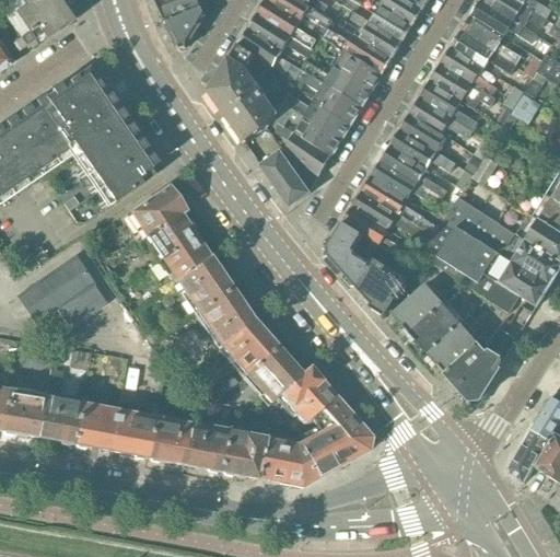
[(10,0),(16,10),(7,16),(21,37),(13,43),(19,50),(31,43),(34,46),(76,18),(67,4),(68,0),(10,0)]
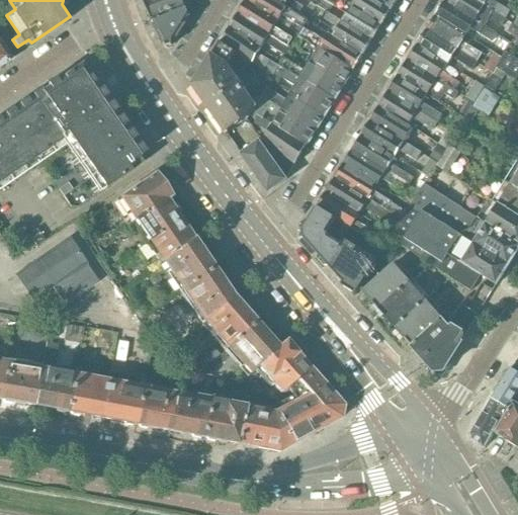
[(144,0),(152,17),(185,5),(182,0),(144,0)]
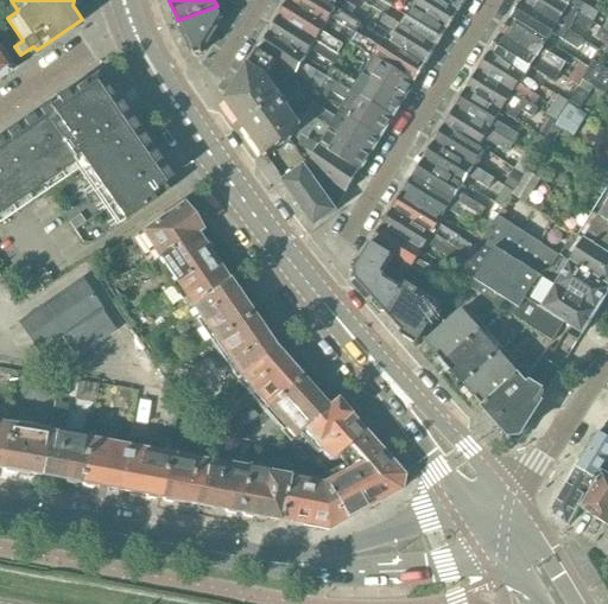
[(352,39),(346,35),(342,42),(322,30),(327,23),(289,0),(285,0),(277,16),(341,56),(346,46),(347,46),(350,40),(352,39)]
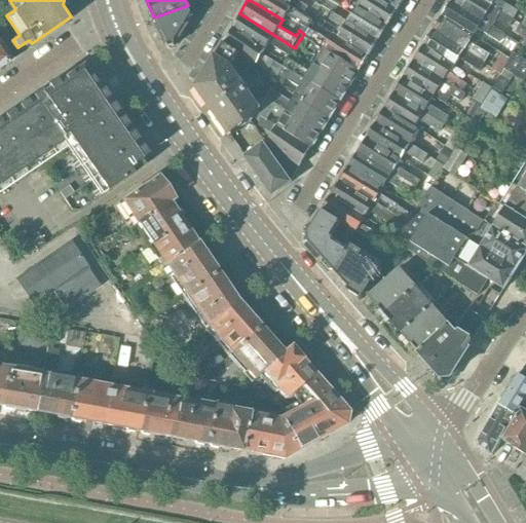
[(250,0),(283,20),(286,13),(302,25),(299,30),(304,34),(312,21),(280,0),(250,0)]
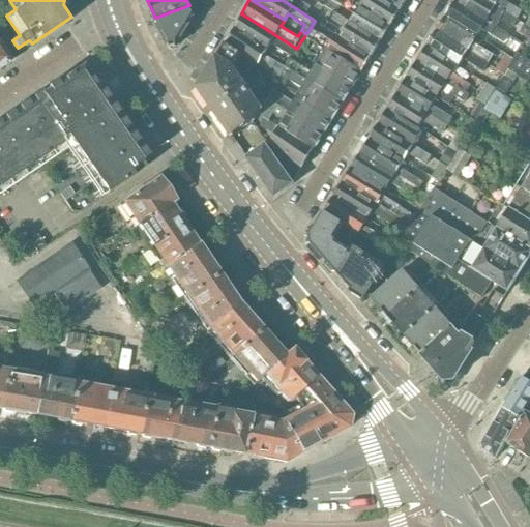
[(283,0),(315,21),(316,20),(304,12),(310,5),(306,3),(301,0),(283,0)]
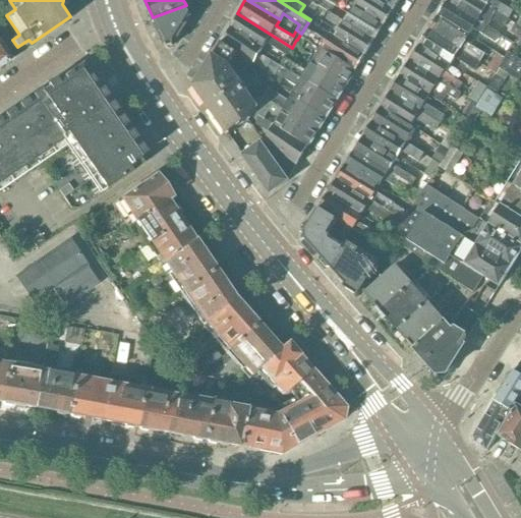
[(373,39),(383,23),(345,0),(320,0),(316,4),(326,10),(327,9),(330,10),(335,3),(348,12),(344,19),(373,39)]
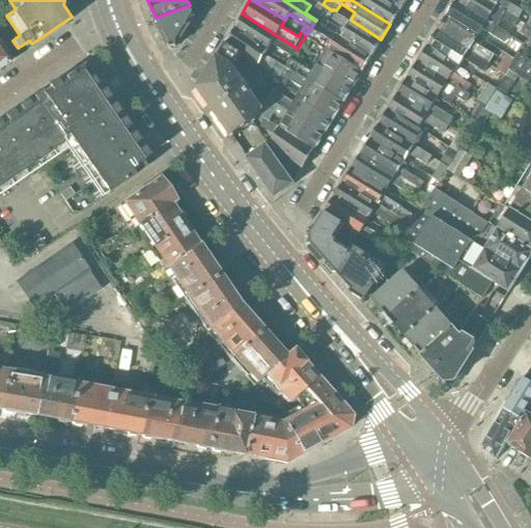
[(352,0),(390,24),(395,16),(400,8),(386,0),(352,0)]
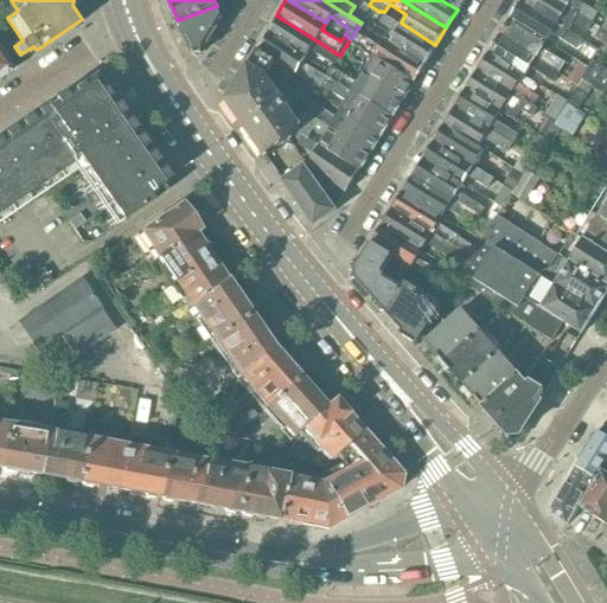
[(441,0),(458,10),(462,0),(441,0)]
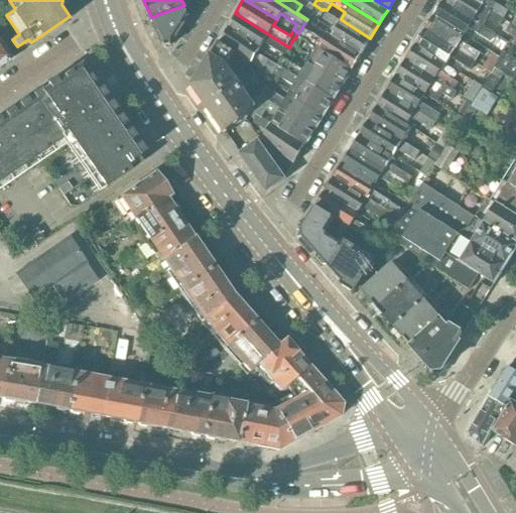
[(441,0),(432,14),(464,34),(469,27),(478,32),(489,40),(494,32),(441,0)]
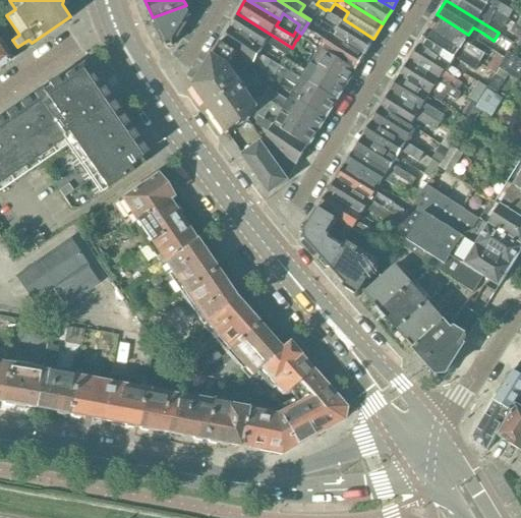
[(446,0),(499,33),(500,32),(487,24),(491,18),(503,25),(507,17),(479,0),(446,0)]
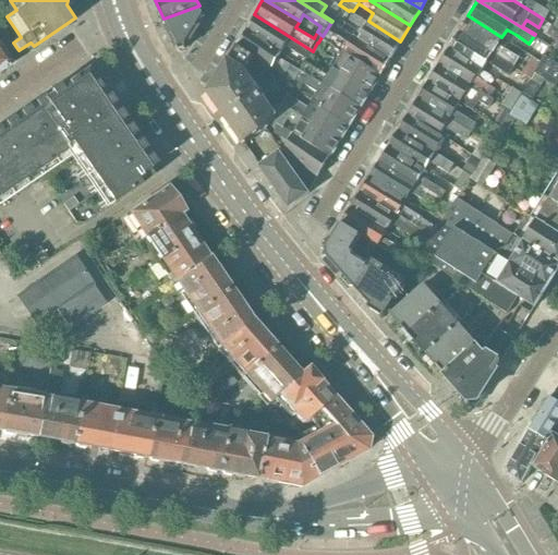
[(513,0),(543,19),(548,11),(532,0),(513,0)]
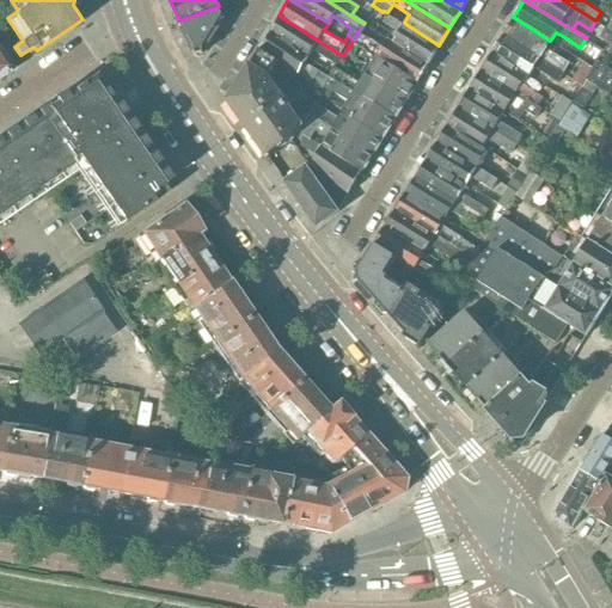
[(203,50),(224,17),(219,6),(179,20),(194,51),(203,50)]
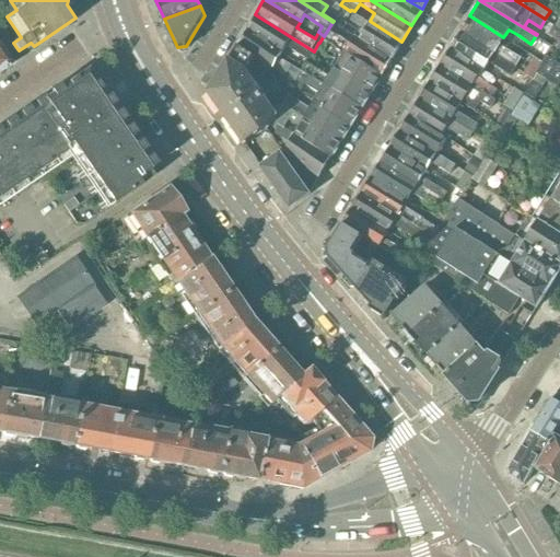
[(392,57),(401,42),(370,21),(354,11),(351,10),(350,11),(345,20),(362,33),(360,37),(392,57)]
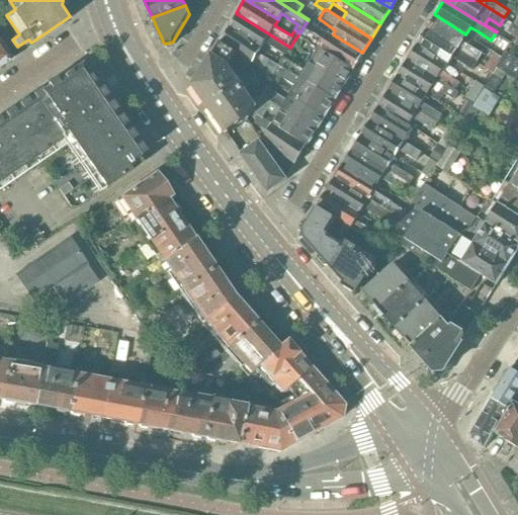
[(265,40),(279,50),(286,54),(290,48),(236,13),(228,26),(261,48),(265,40)]
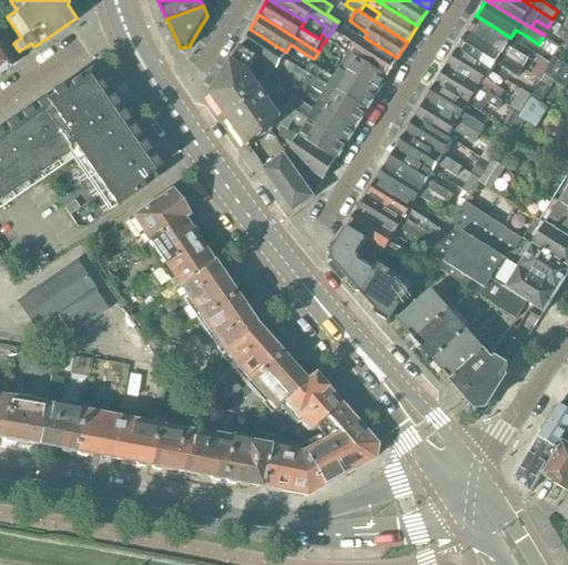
[(476,16),(467,31),(524,67),(528,58),(516,50),(507,43),(510,38),(476,16)]
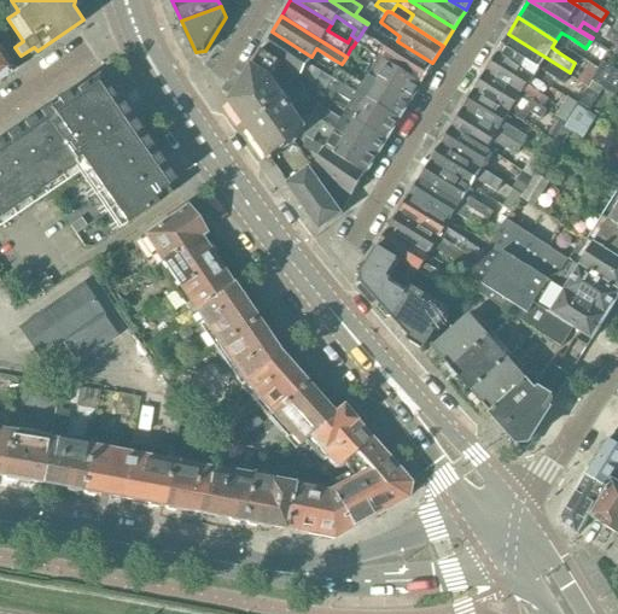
[(368,23),(367,24),(357,40),(356,41),(421,82),(432,63),(397,41),(391,37),(386,47),(374,40),(380,31),(368,23)]
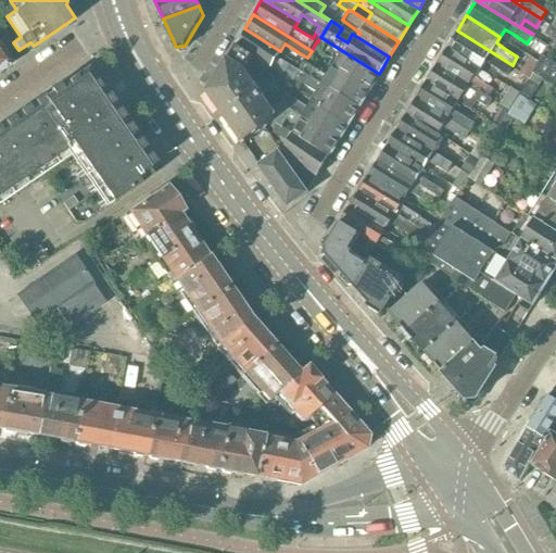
[(276,68),(293,79),(294,80),(301,70),(300,68),(299,68),(277,55),(280,51),(244,28),(235,44),(252,54),(276,68)]
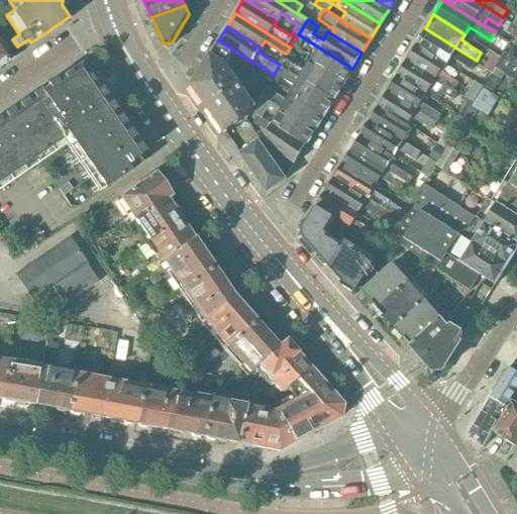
[(416,43),(446,62),(447,63),(451,56),(472,68),(477,61),(425,28),(416,43)]
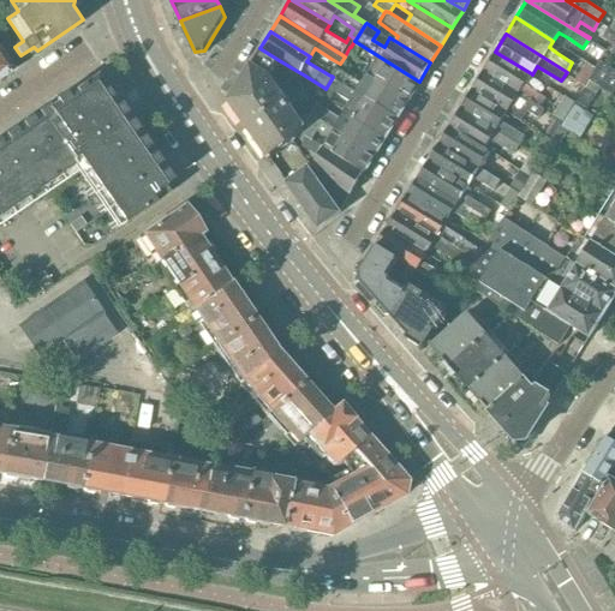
[(354,41),(351,47),(356,51),(353,55),(368,64),(364,71),(408,99),(419,82),(354,41)]
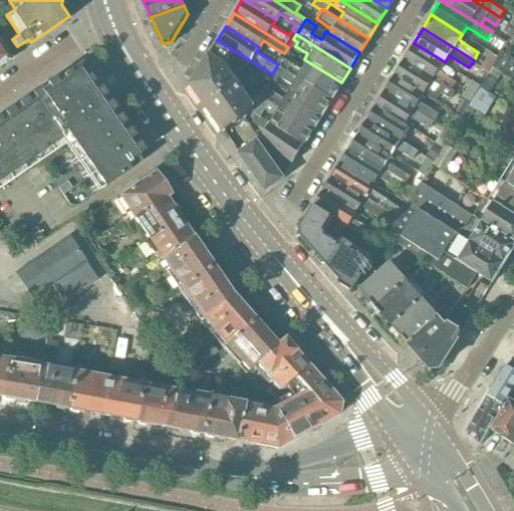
[(0,64),(11,57),(0,40),(0,64)]
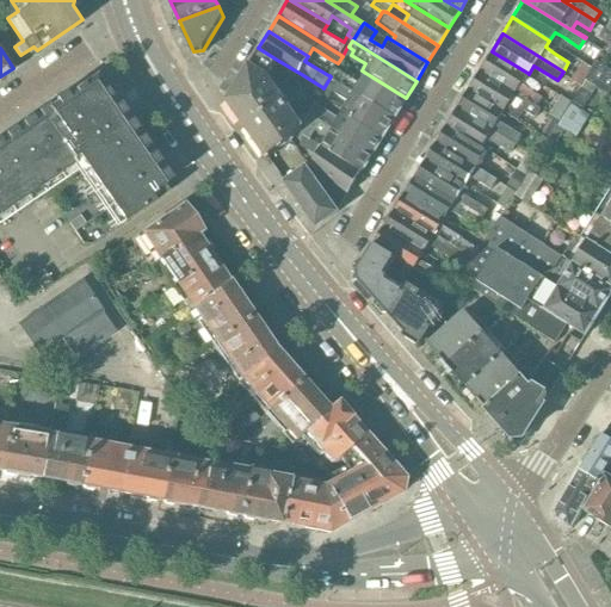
[(258,48),(229,94),(229,104),(244,124),(264,109),(260,104),(278,93),(266,76),(277,60),(258,48)]
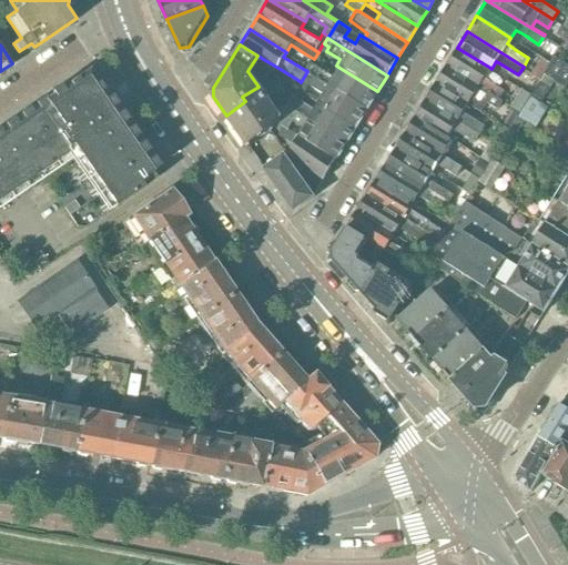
[(457,48),(446,64),(501,100),(501,99),(499,98),(504,90),(495,84),(484,77),(490,68),(457,48)]
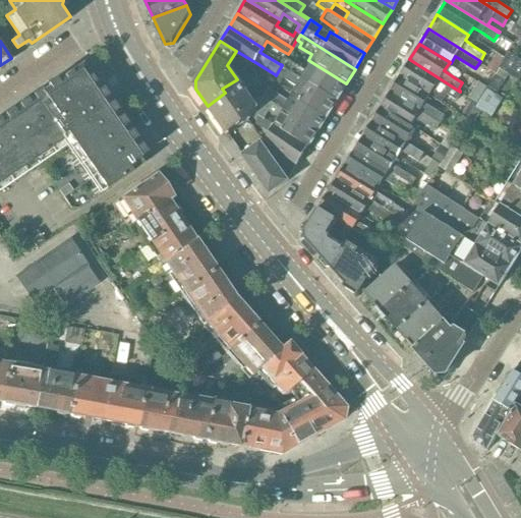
[(520,58),(509,50),(508,50),(505,57),(499,67),(508,72),(520,80),(520,58)]
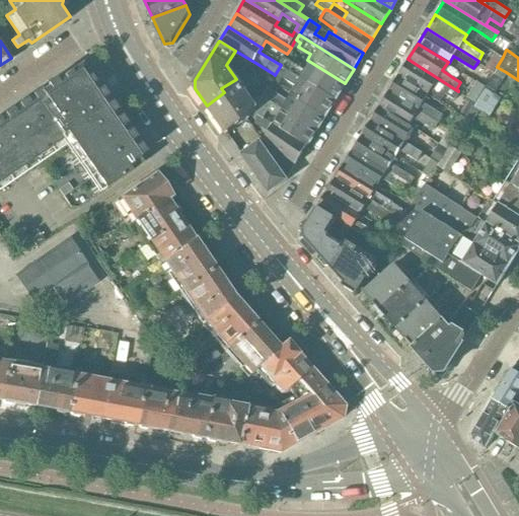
[(494,71),(497,67),(503,57),(494,52),(486,66),(494,71)]
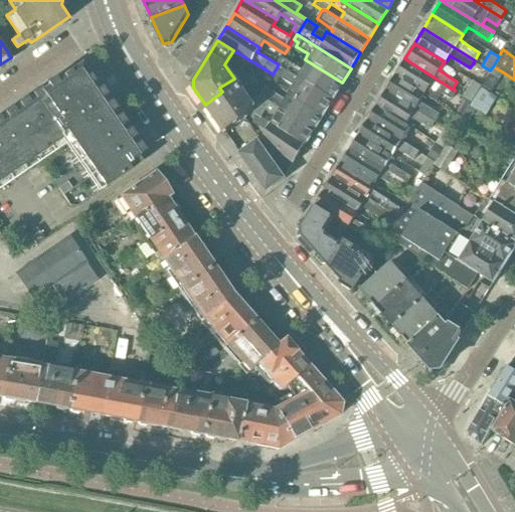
[(333,98),(342,82),(305,59),(300,66),(283,55),(278,63),(279,64),(333,98)]
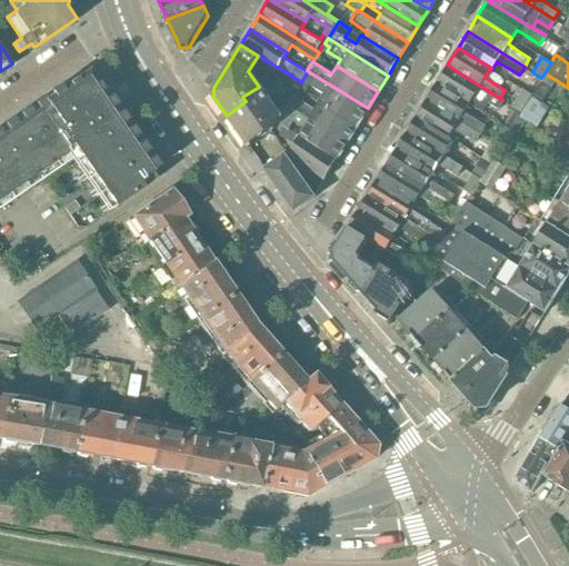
[(437,81),(469,102),(482,110),(488,101),(497,108),(502,100),(447,65),(437,81)]
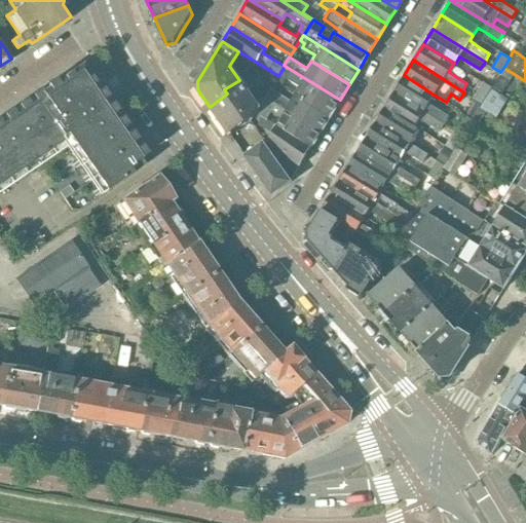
[(330,115),(340,100),(285,66),(278,76),(277,75),(274,80),(283,85),(282,84),(287,76),(300,85),(295,94),(330,115)]
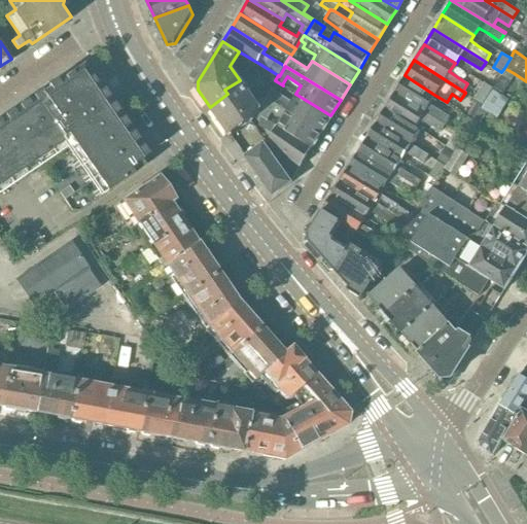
[(502,92),(514,73),(504,68),(497,78),(498,79),(494,86),(502,92)]
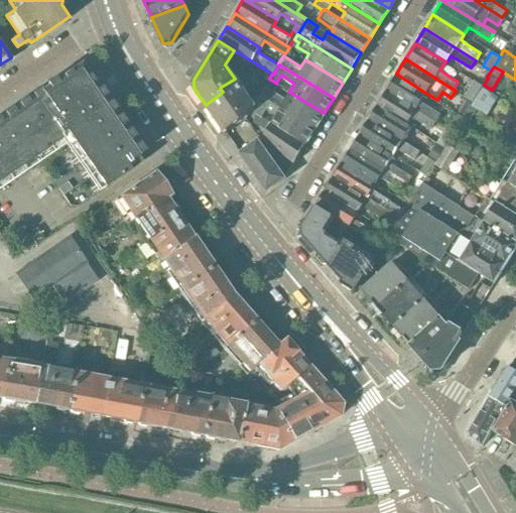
[(114,109),(112,106),(108,106),(86,71),(85,72),(73,70),(72,69),(42,89),(40,87),(0,113),(0,179),(7,175),(66,134),(102,188),(128,170),(128,169),(145,158),(140,152),(143,150),(141,147),(141,148),(137,147),(131,138),(134,137),(131,134),(128,133),(121,125),(124,123),(122,120),(118,120),(112,111),(114,109)]
